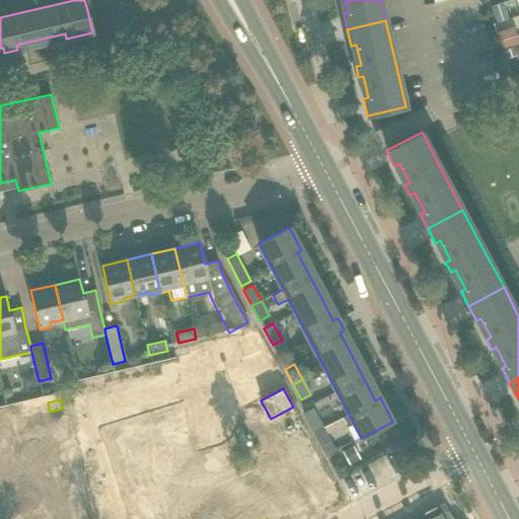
[(41,403),(28,406),(31,417),(43,414),(41,403)]
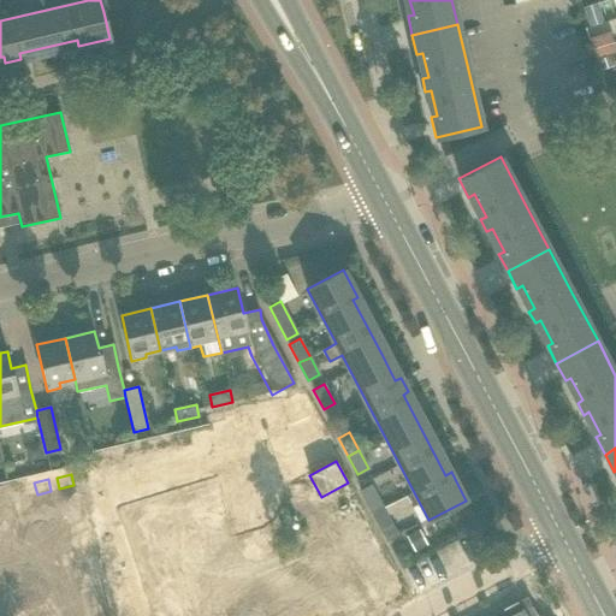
[(34,483),(21,486),(23,498),(37,495),(34,483)]
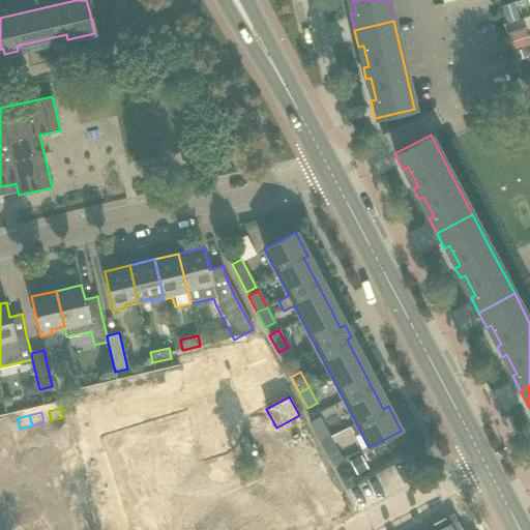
[(310,422),(320,443),(329,438),(319,417),(310,422)]
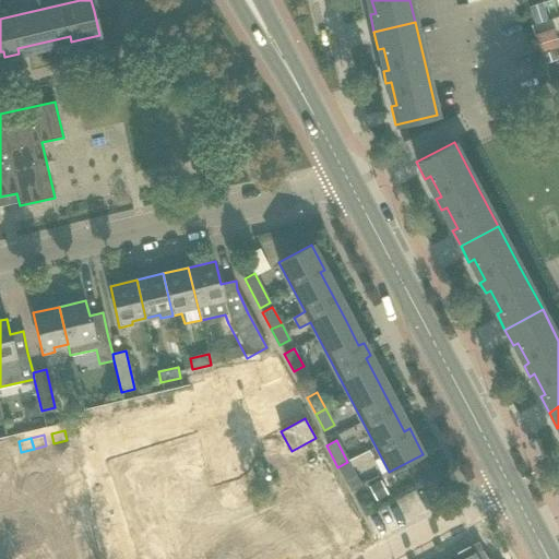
[(197,451),(187,454),(191,467),(201,464),(197,451)]
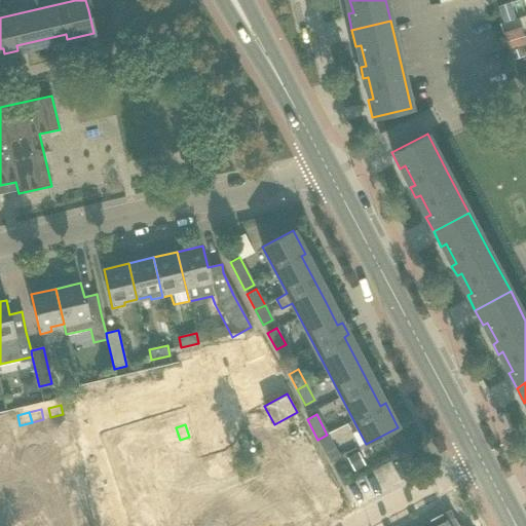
[(144,426),(108,438),(115,460),(151,449),(144,426)]
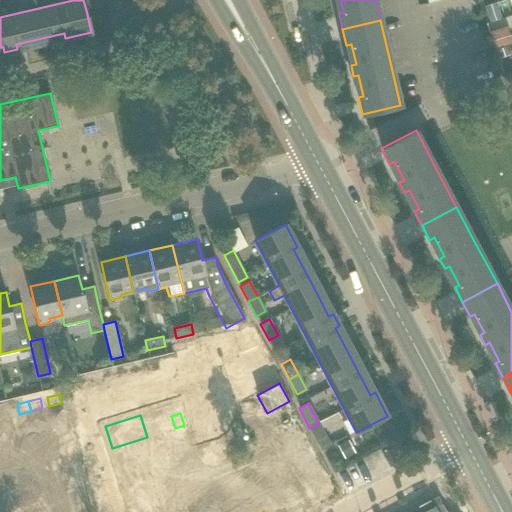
[(298,421),(287,427),(292,436),(303,430),(298,421)]
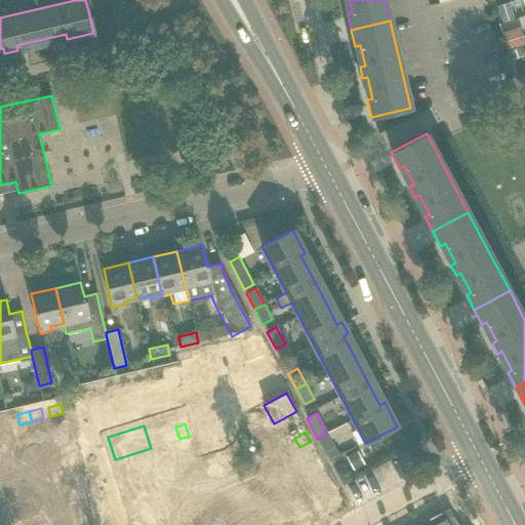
[(338,456),(326,434),(317,439),(329,461),(338,456)]
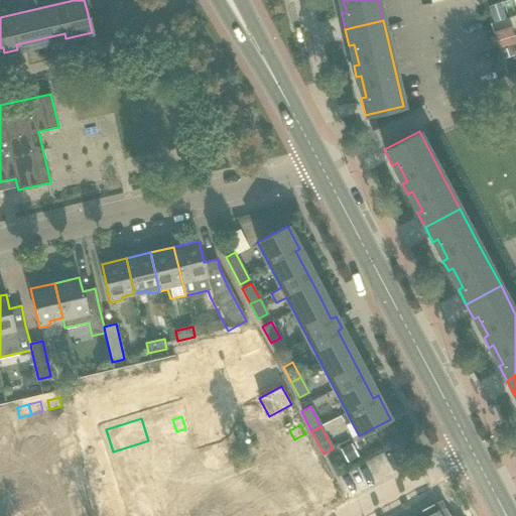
[(75,427),(54,431),(63,468),(83,464),(75,427)]
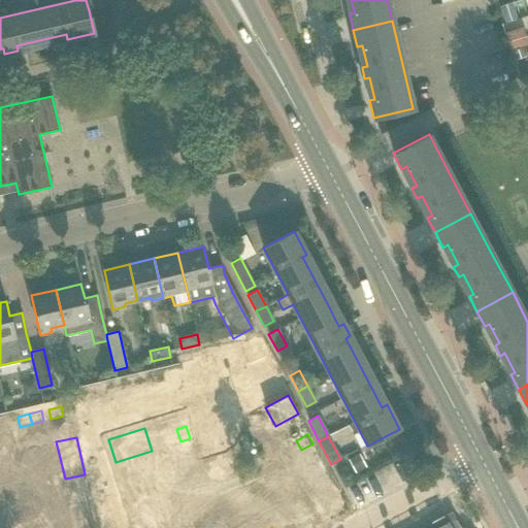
[(56,441),(37,447),(45,484),(65,479),(56,441)]
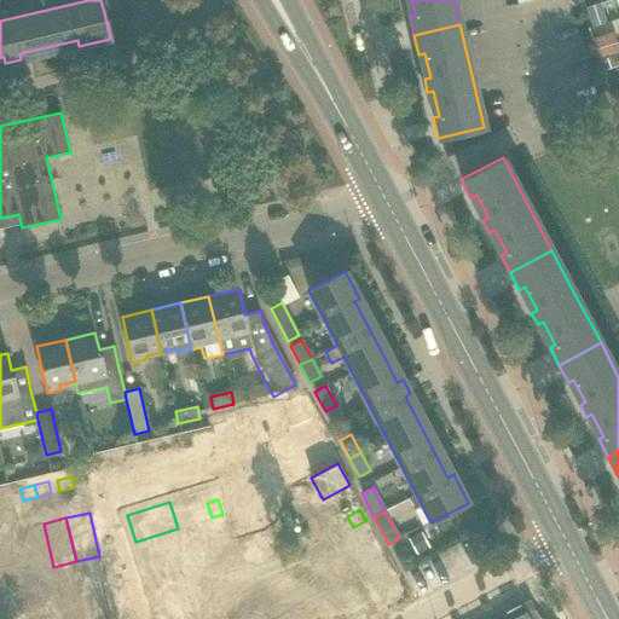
[(225,522),(214,526),(218,539),(230,536),(225,522)]
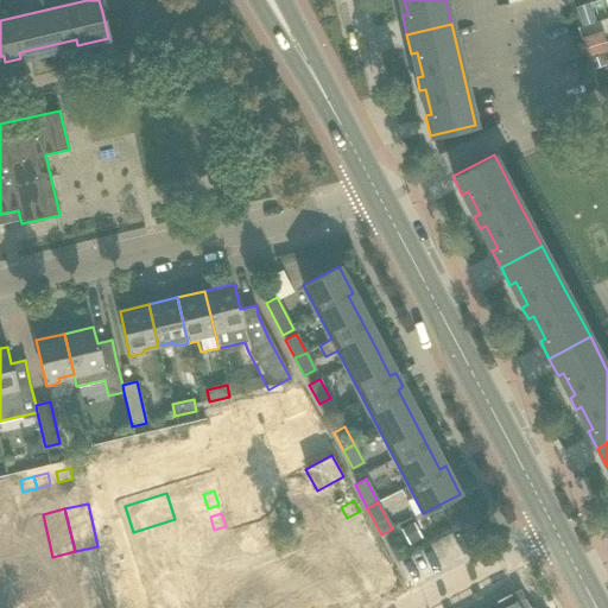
[(43,514),(20,519),(31,562),(52,557),(43,514)]
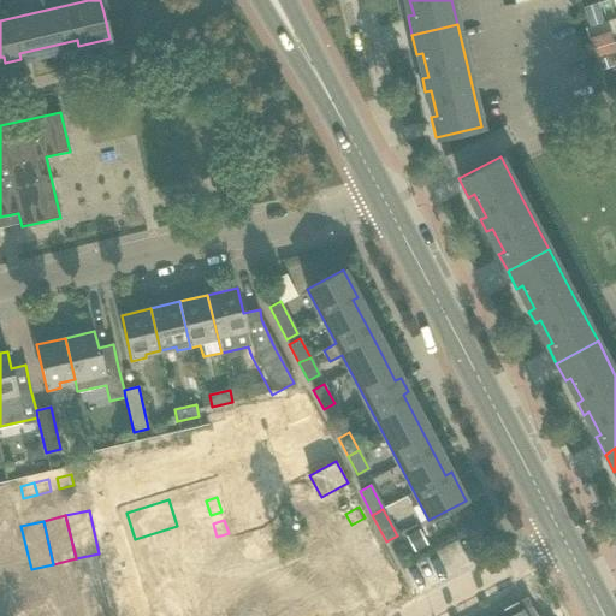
[(21,526),(0,531),(0,539),(9,575),(31,569),(21,526)]
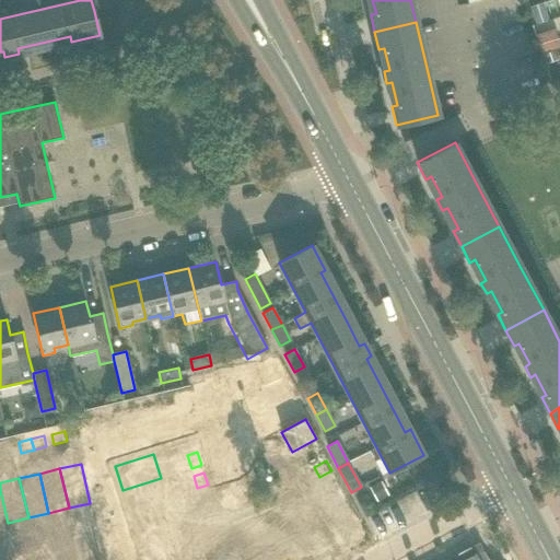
[(161,478),(123,490),(128,510),(167,498),(161,478)]
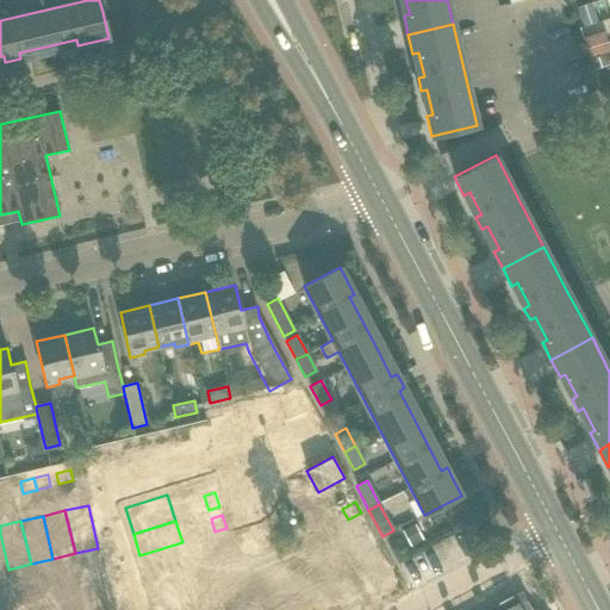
[(317,523),(305,530),(310,541),(323,534),(317,523)]
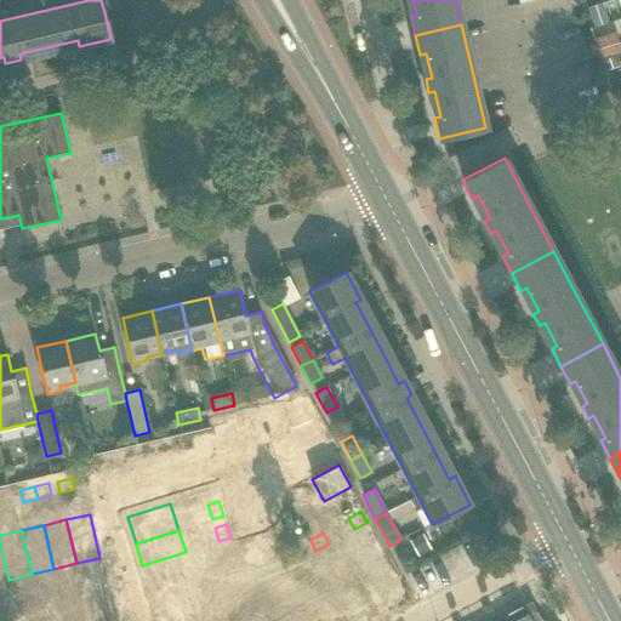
[(231,537),(218,541),(223,556),(235,552),(231,537)]
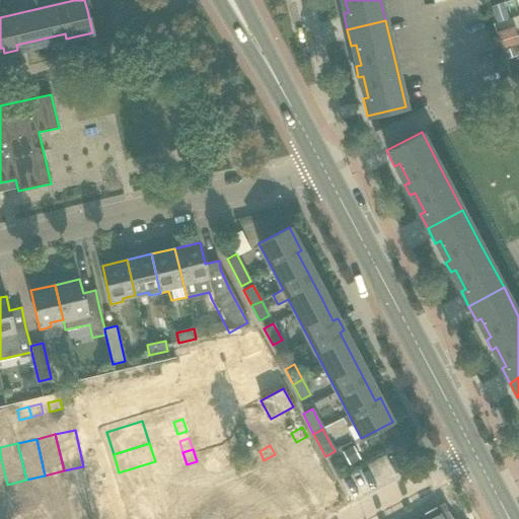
[(260,451),(248,457),(253,465),(264,460),(260,451)]
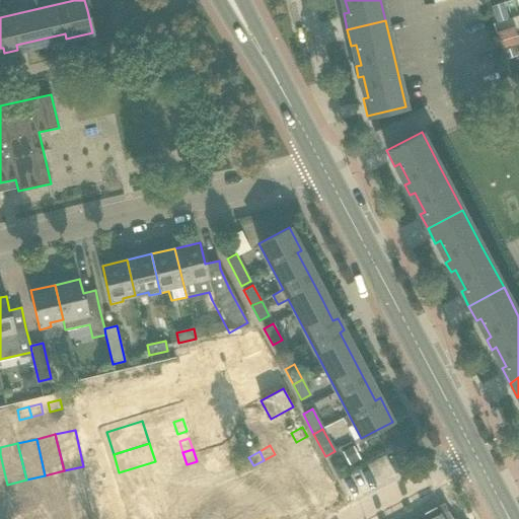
[(155,461),(119,472),(125,491),(160,479),(155,461)]
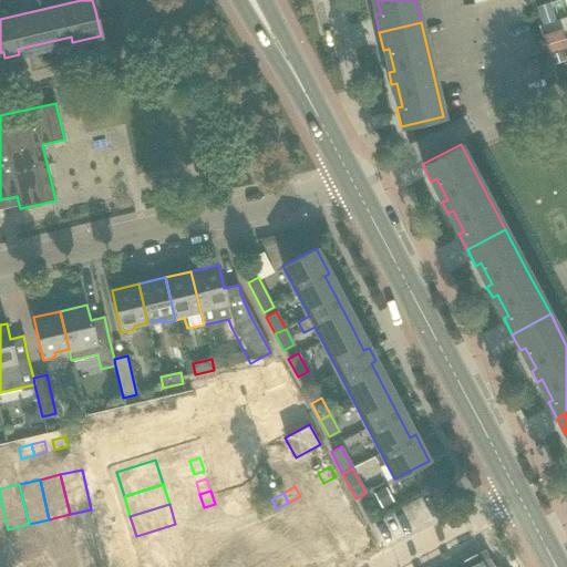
[(258,507),(246,513),(251,523),(263,516),(258,507)]
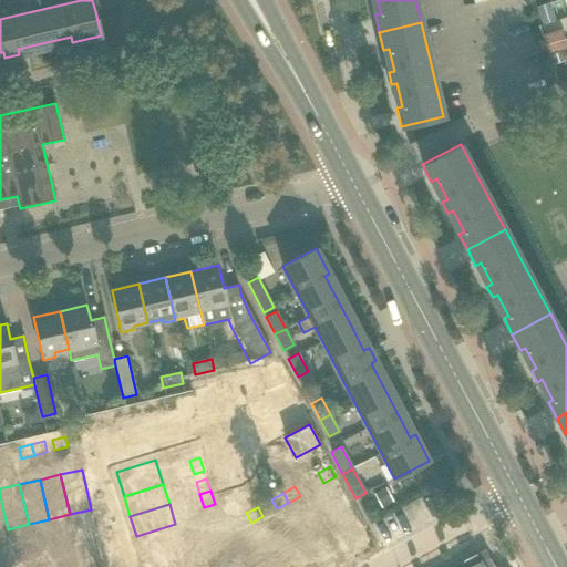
[(343,507),(322,519),(342,555),(363,543),(343,507)]
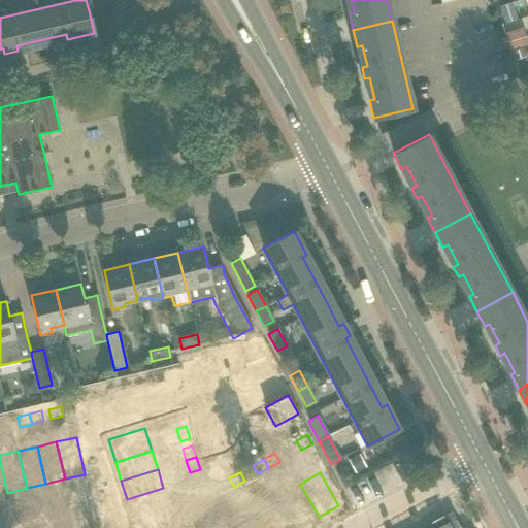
[(229,477),(219,484),(223,493),(234,487),(229,477)]
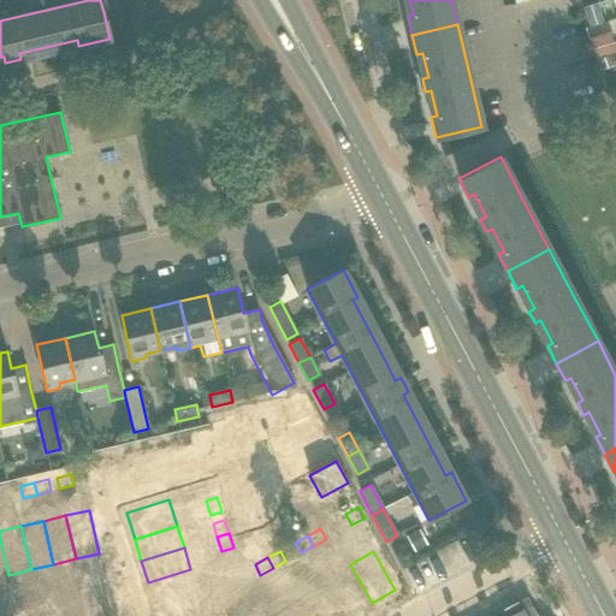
[(238,563),(226,567),(231,581),(242,578),(238,563)]
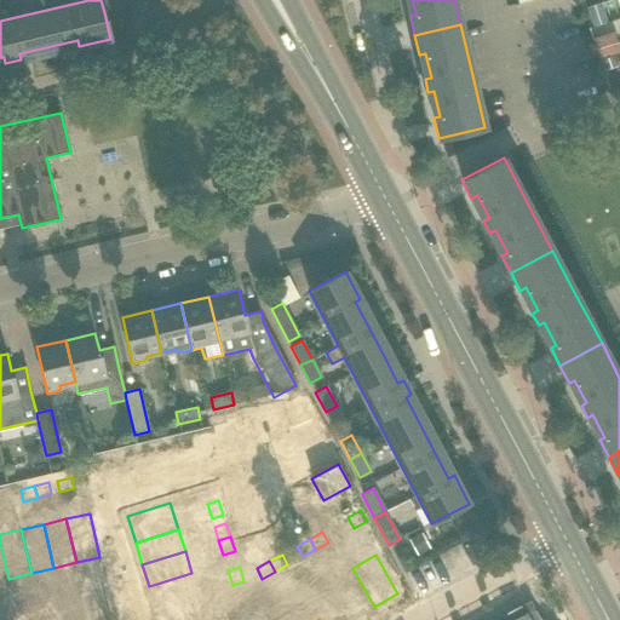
[(352,568),(332,579),(354,618),(374,607),(352,568)]
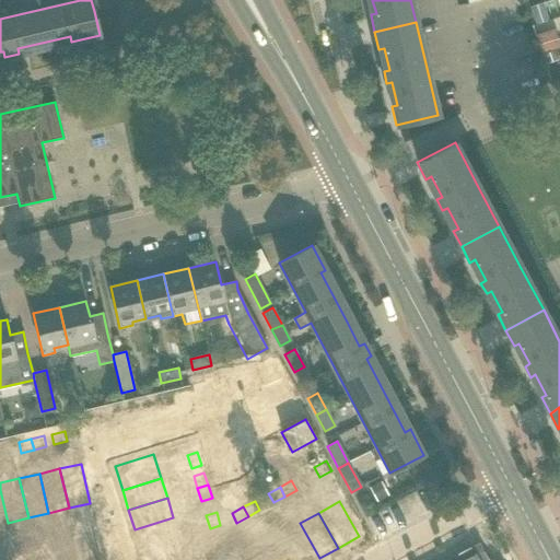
[(173,517),(135,529),(141,550),(179,538),(173,517)]
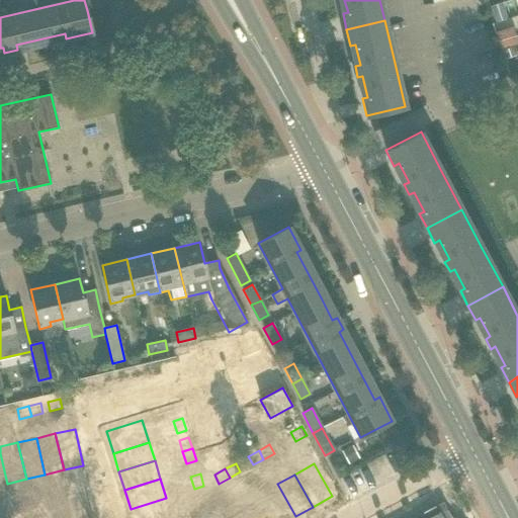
[(277,484),(260,493),(273,517),(291,517),(295,516),(277,484)]
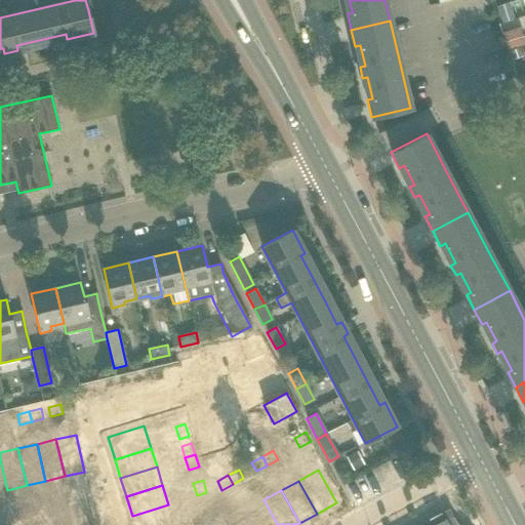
[(206,492),(197,495),(201,507),(210,503),(206,492)]
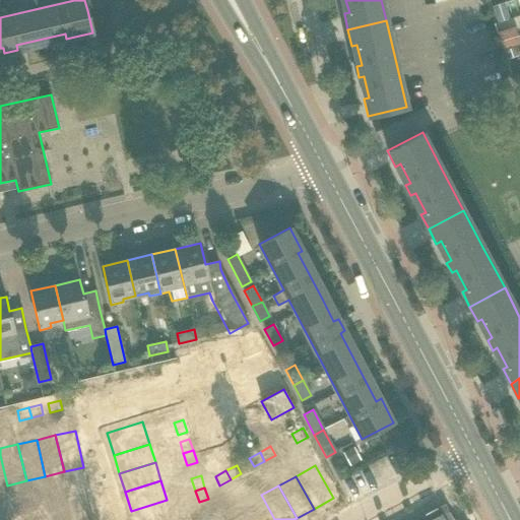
[(274,519),(261,495),(244,505),(252,519),(274,519)]
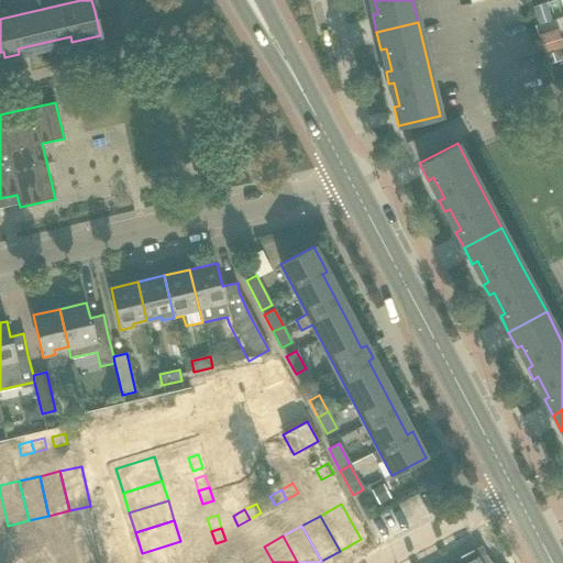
[(273,562),(264,547),(243,558),(245,562),(273,562)]
